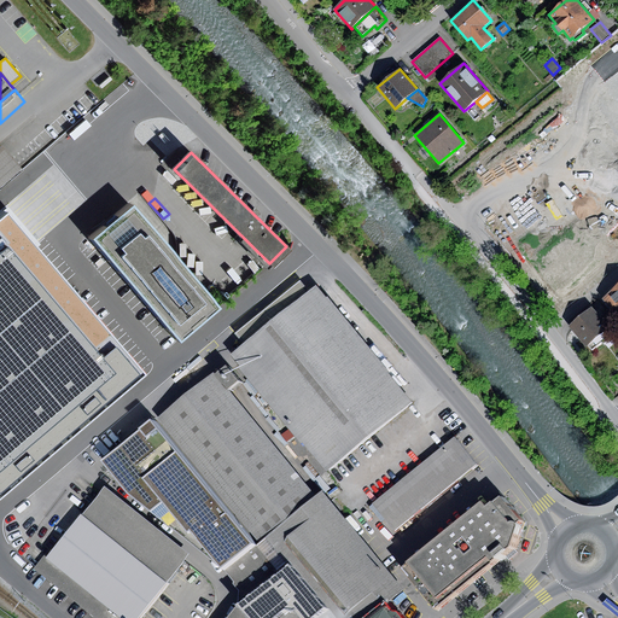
[(174,340),(215,307),(129,204),(88,238),(174,340)]
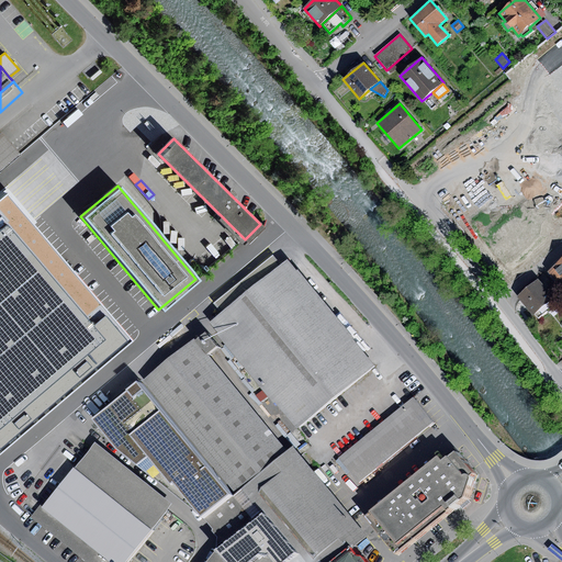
[(0,451),(130,341),(4,194),(0,198),(0,451)]
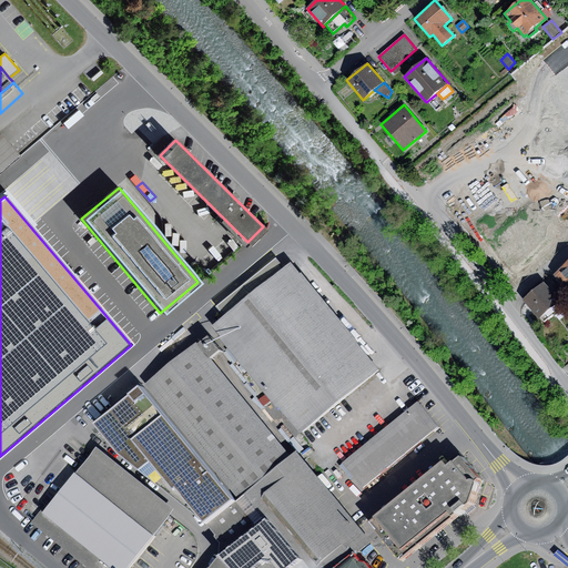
[(216,307),(224,316),(284,269),(275,257),(216,307)]
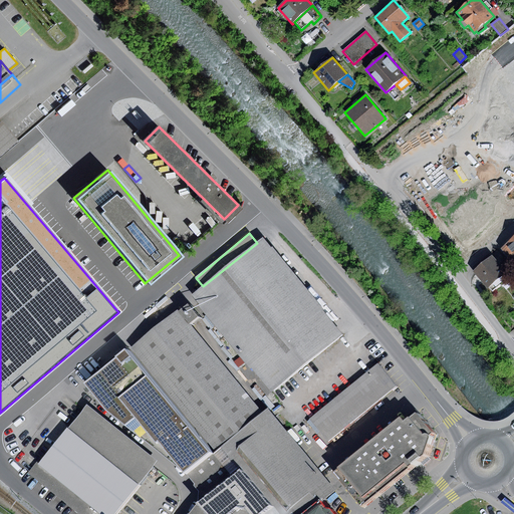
[(513,237),(501,249),(508,258),(510,256),(513,260),(513,237)]
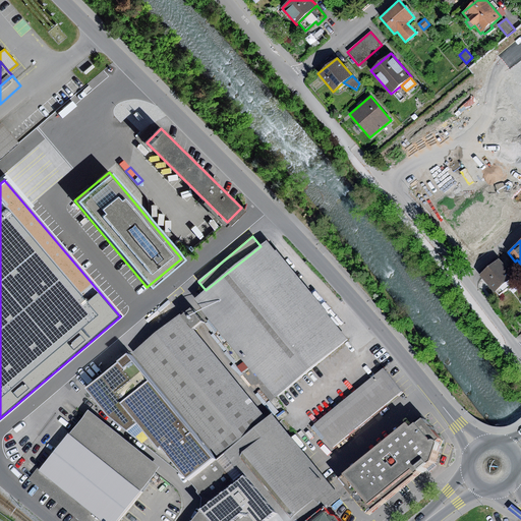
[(346,340),(266,241),(261,246),(206,290),(194,299),(275,398),(276,397),(346,340)]
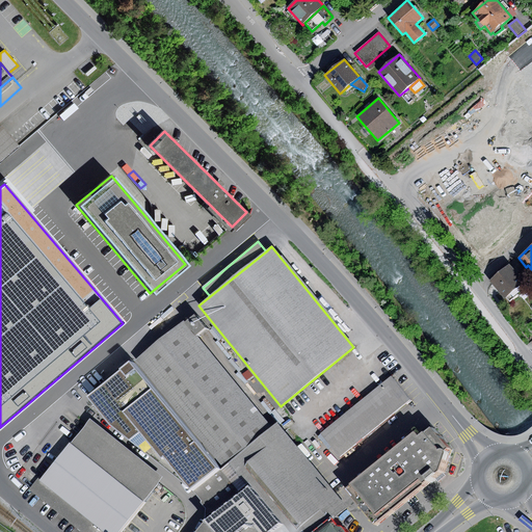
[(491,280),(509,301),(517,294),(520,296),(530,288),(509,264),(491,280)]
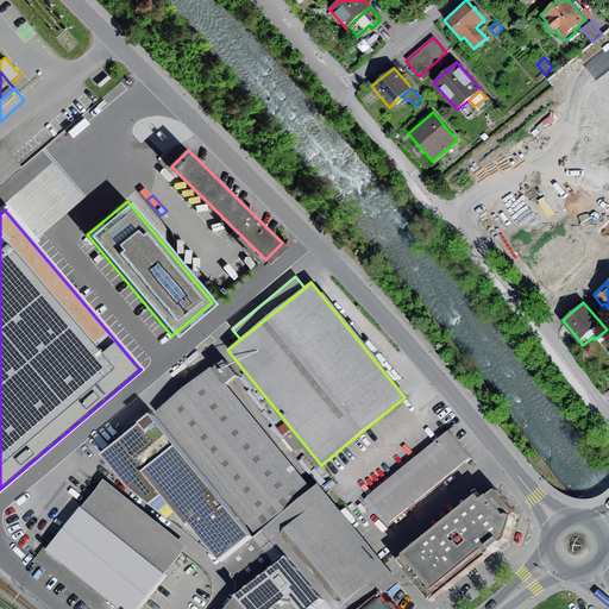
[(221,360),(212,368),(224,383),(234,376),(221,360)]
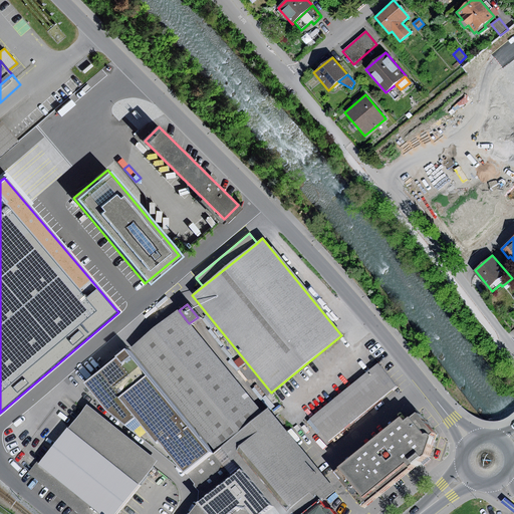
[(189,323),(179,310),(134,347),(217,448),(261,411),(189,323)]
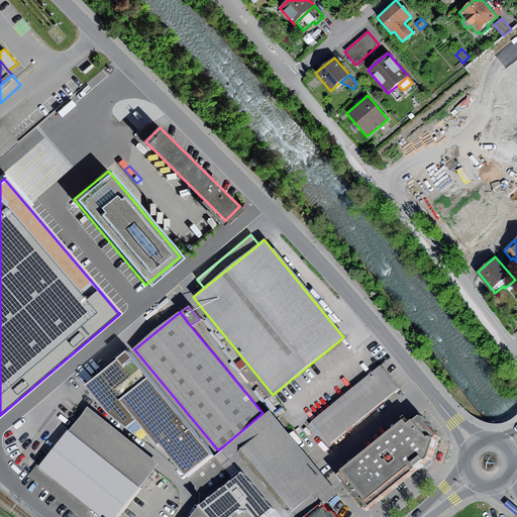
[(188,476),(212,457),(125,350),(84,385),(106,412),(188,476)]
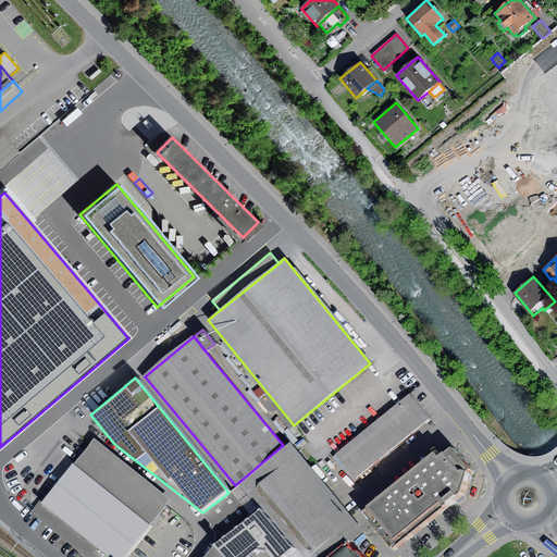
[(336,455),(356,479),(429,419),(409,395),(336,454),(336,455)]
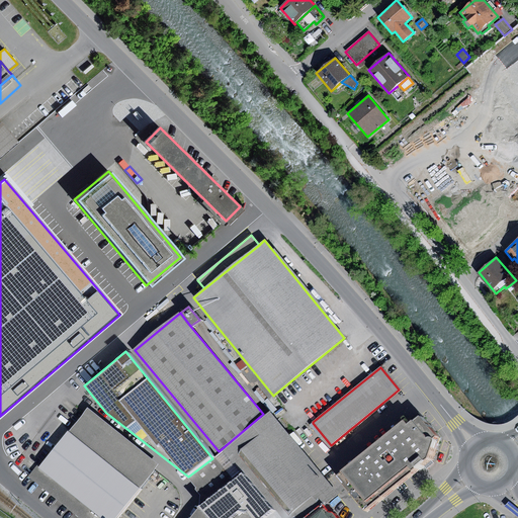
[(103,517),(115,517),(158,463),(87,408),(39,468),(103,517)]
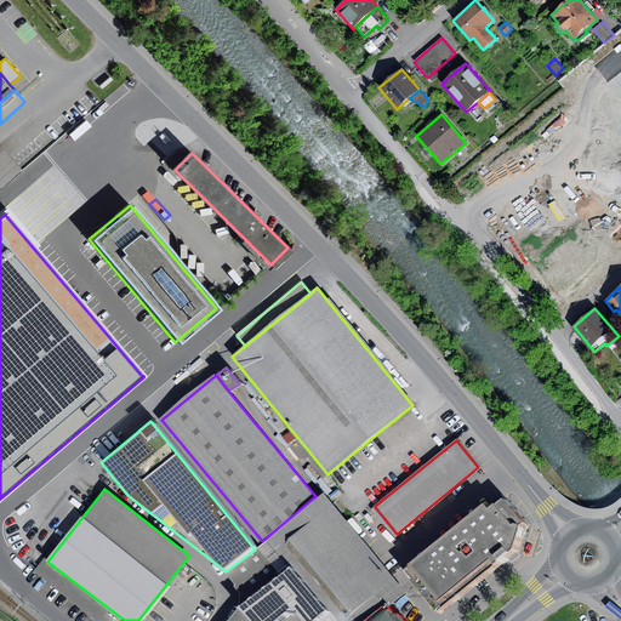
[(337,620),(365,620),(386,605),(403,592),(323,494),(267,540),(286,565),(290,563),(328,608),(337,620)]
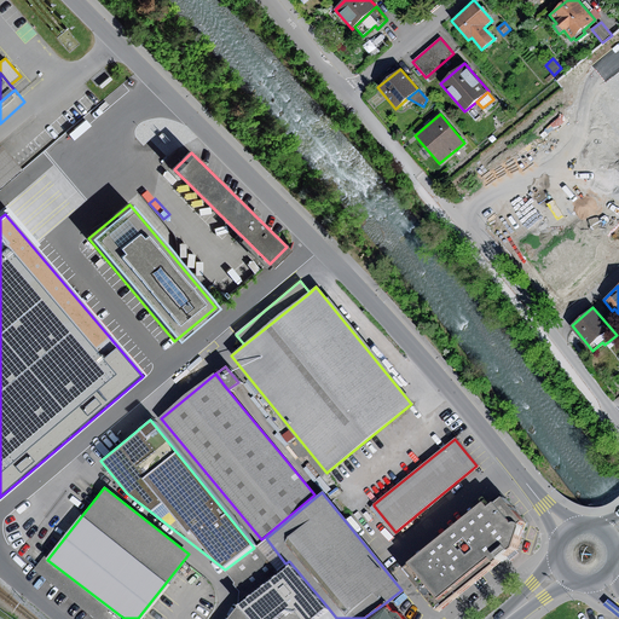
[(406,573),(439,612),(514,550),(524,525),(503,499),(489,512),(485,508),(406,573)]
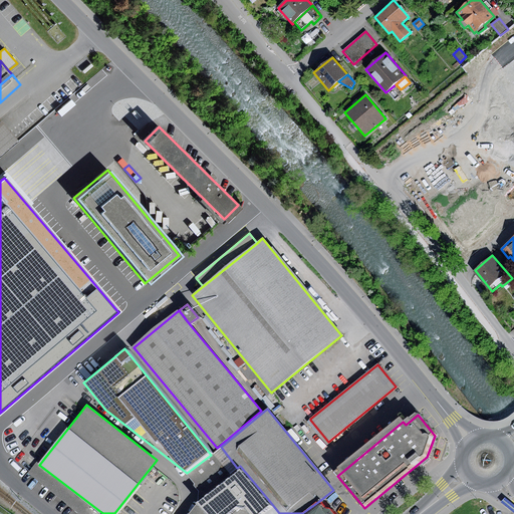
[(258,513),(261,512),(271,503),(240,466),(237,468),(221,447),(211,455),(187,473),(194,483),(193,486),(199,491),(197,504),(205,513),(225,513),(236,506),(244,507),(249,513),(258,513)]
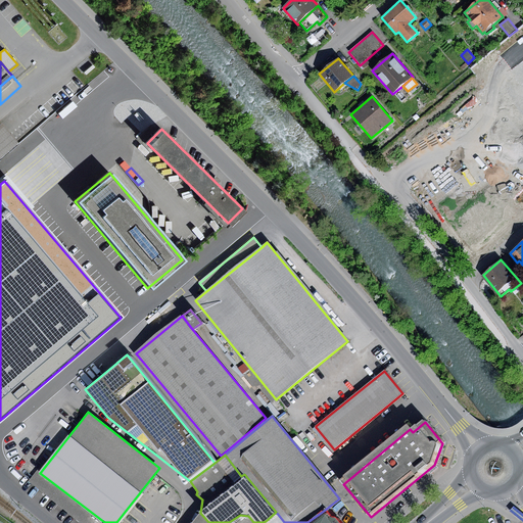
[(104,522),(40,473),(37,470),(28,481),(81,522),(104,522)]
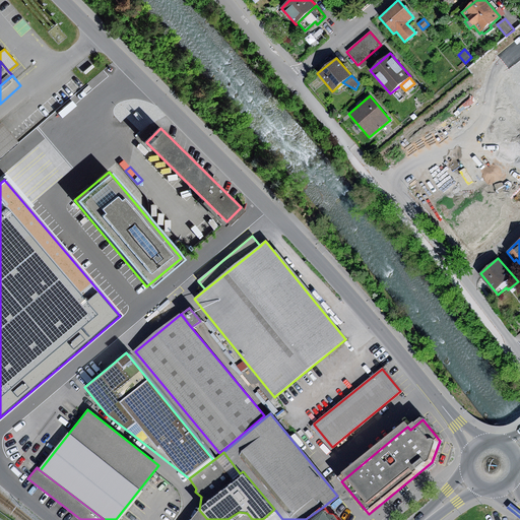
[(337,519),(333,514),(328,514),(323,507),(306,519),(337,519)]
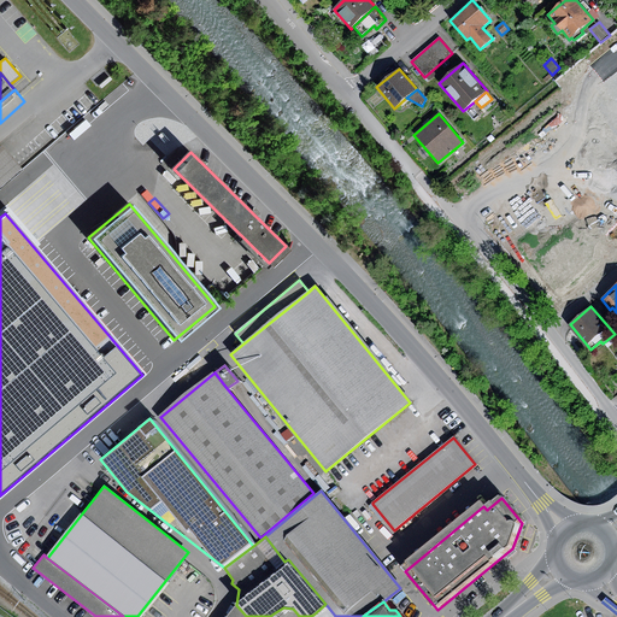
[(335,616),(325,604),(313,615),(315,616),(335,616)]
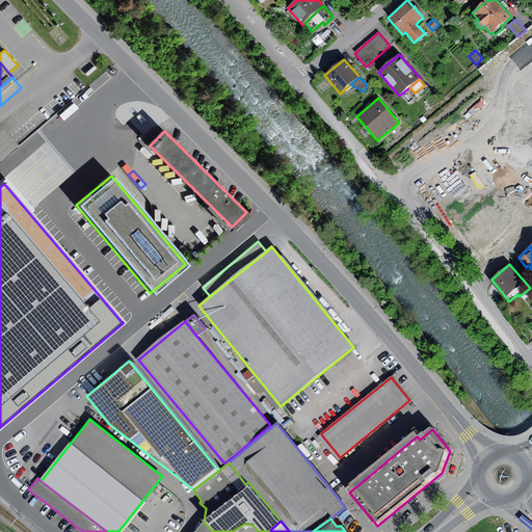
[(195,531),(212,531),(204,522),(195,531)]
